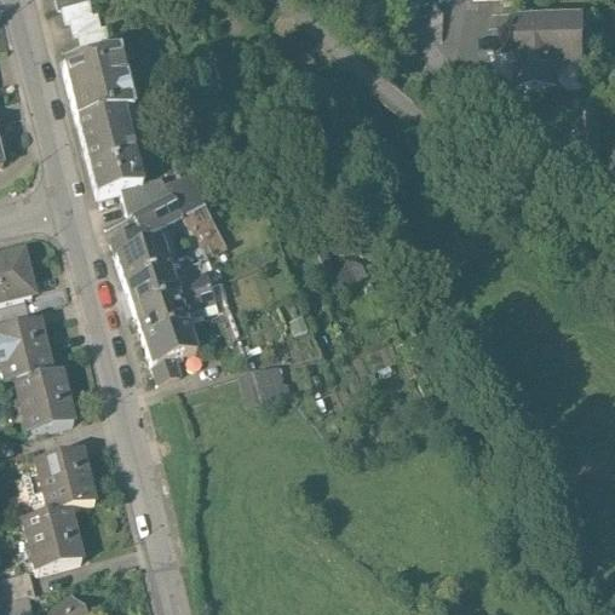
[(82,4),(85,42),(111,41),(109,1),(82,4)]
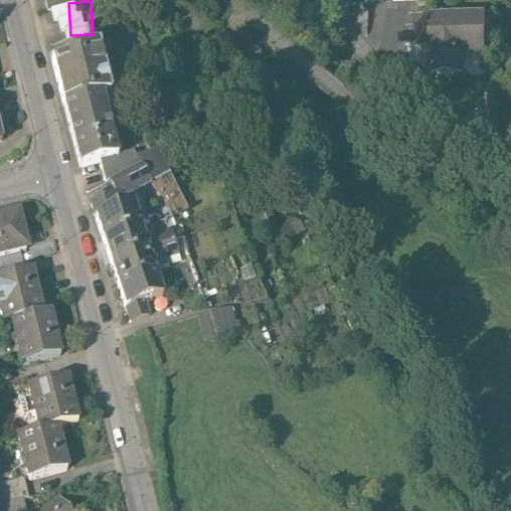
[(487,10),(432,9),(431,62),(464,63),(465,45),(486,46),(487,10)]
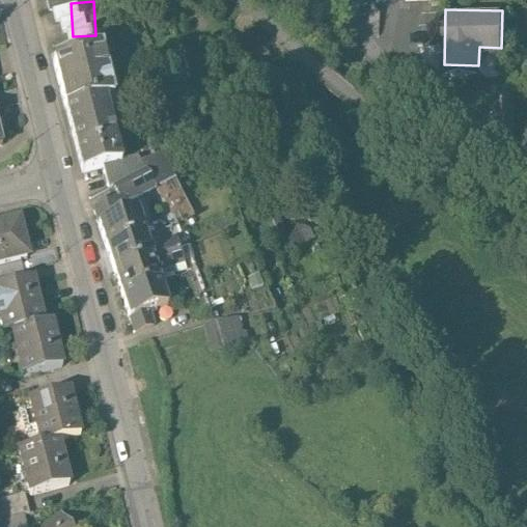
[(105,47),(57,59),(70,106),(108,98),(116,95),(115,89),(118,88),(121,85),(118,76),(114,74),(111,75),(105,47)]
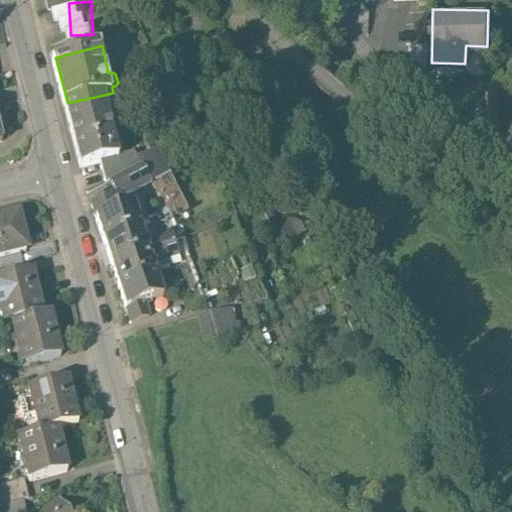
[(68,103),(77,141),(114,132),(105,95),(68,103)]
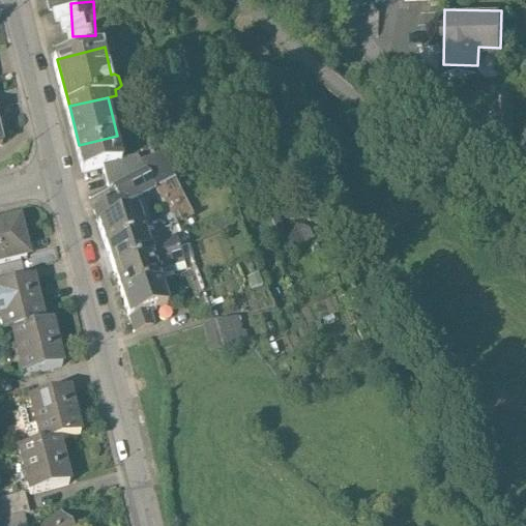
[(123,159),(117,136),(79,145),(86,170),(123,159)]
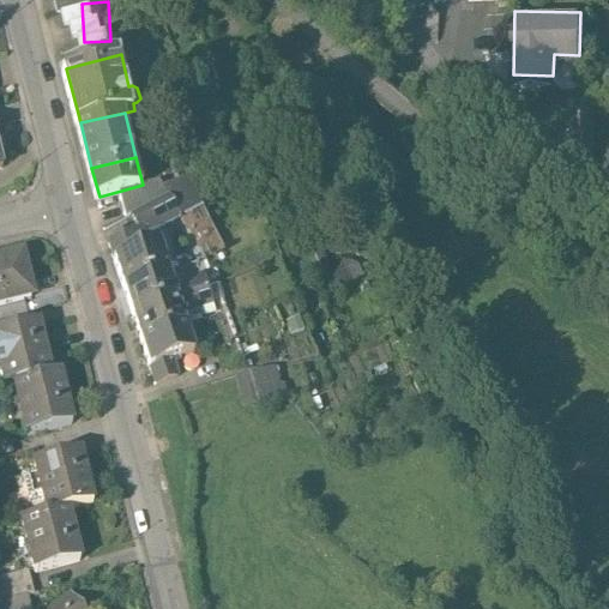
[(26,241),(0,247),(0,299),(38,290),(26,241)]
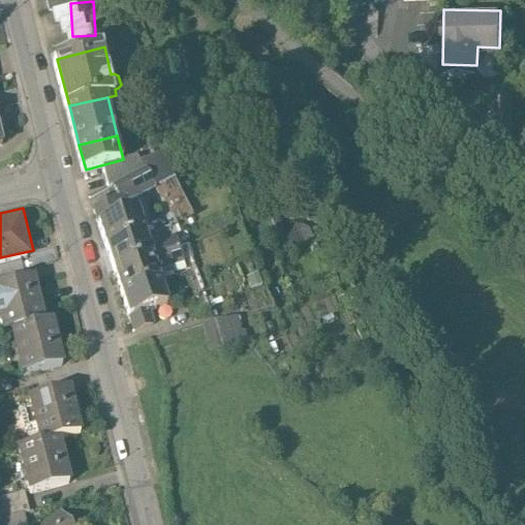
[(103,226),(113,251),(151,238),(142,213),(103,226)]
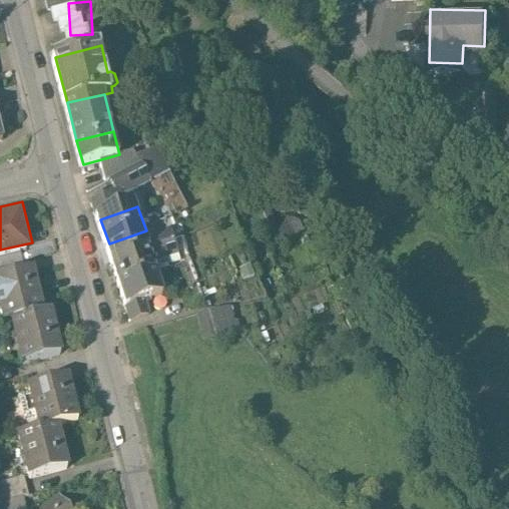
[(109,243),(117,269),(154,255),(146,230),(109,243)]
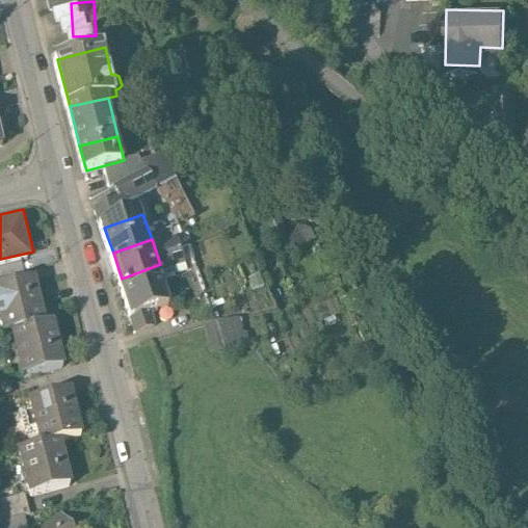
[(122,279),(131,304),(169,289),(160,264),(122,279)]
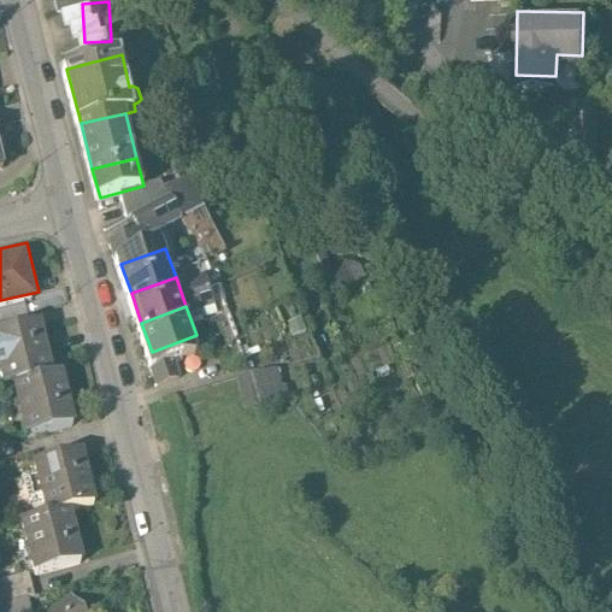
[(0,368),(3,380),(13,376),(54,366),(40,311),(0,321),(0,368)]
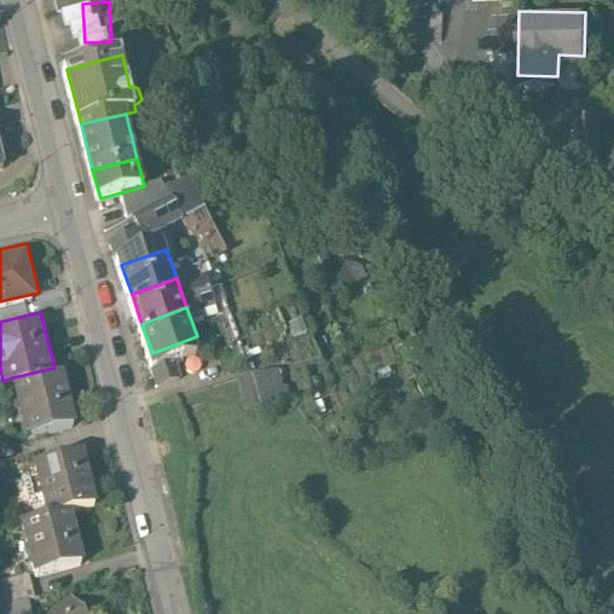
[(207,366),(197,336),(152,353),(162,382),(207,366)]
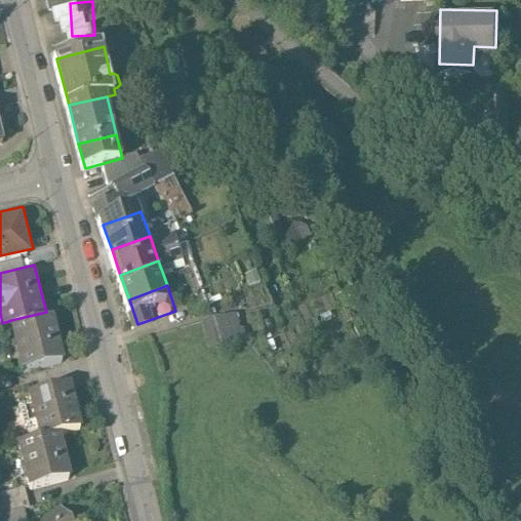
[(54,310),(46,312),(11,320),(23,362),(66,351),(54,310)]
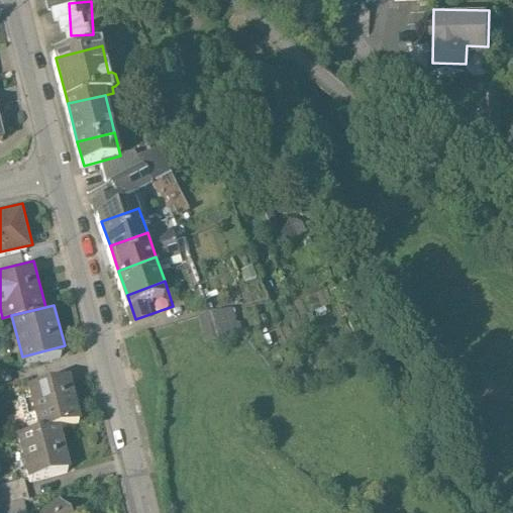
[(235,305),(202,314),(209,339),(246,329),(243,318),(239,319),(235,305)]
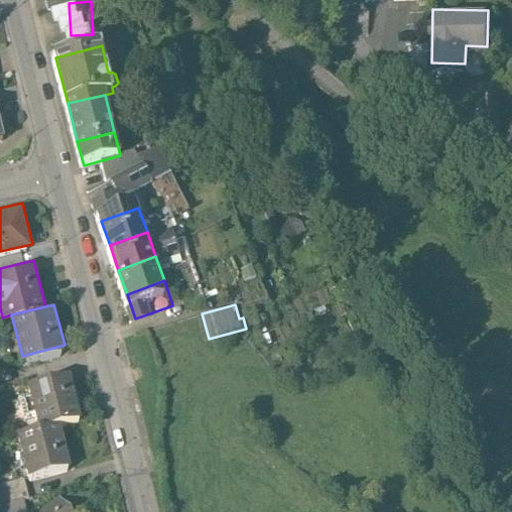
[(27,379),(38,422),(59,416),(81,411),(70,369),(27,379)]
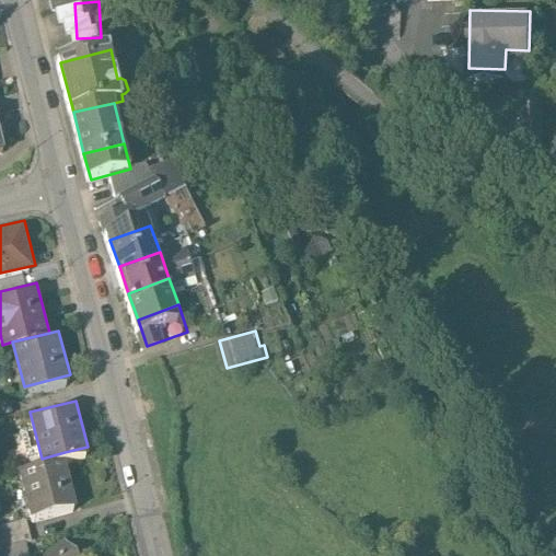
[(77,500),(65,452),(42,459),(20,464),(31,512),(77,500)]
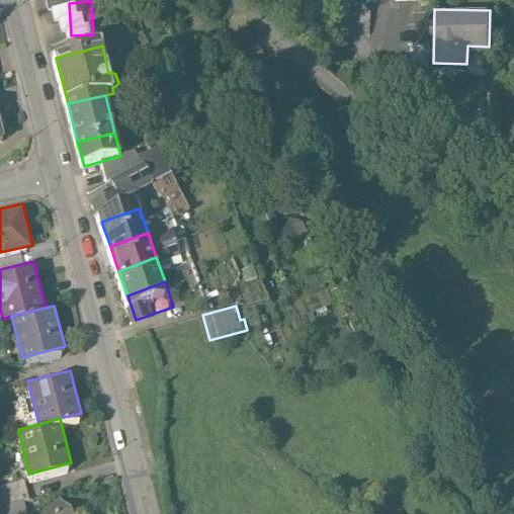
[(0,486),(0,494),(3,505),(36,494),(31,477),(0,486)]
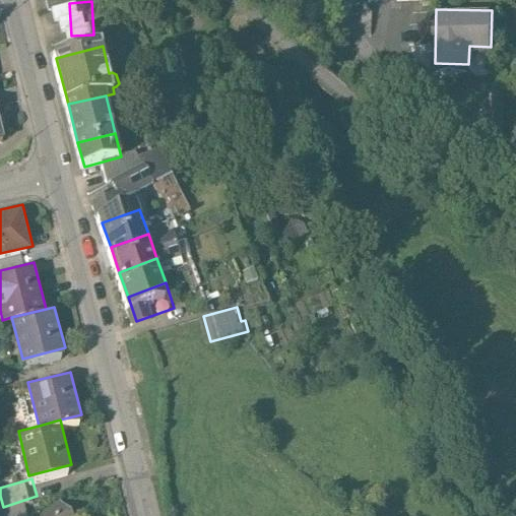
[(76,515),(63,497),(37,515),(76,515)]
